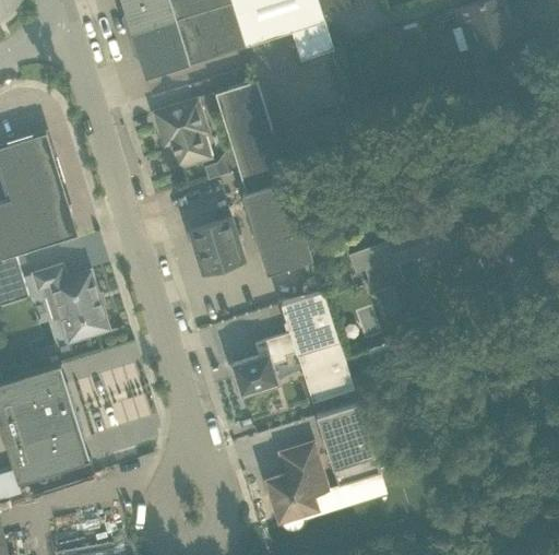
[(230,0),(120,0),(125,13),(121,19),(133,56),(139,59),(145,80),(246,48),(230,0)]
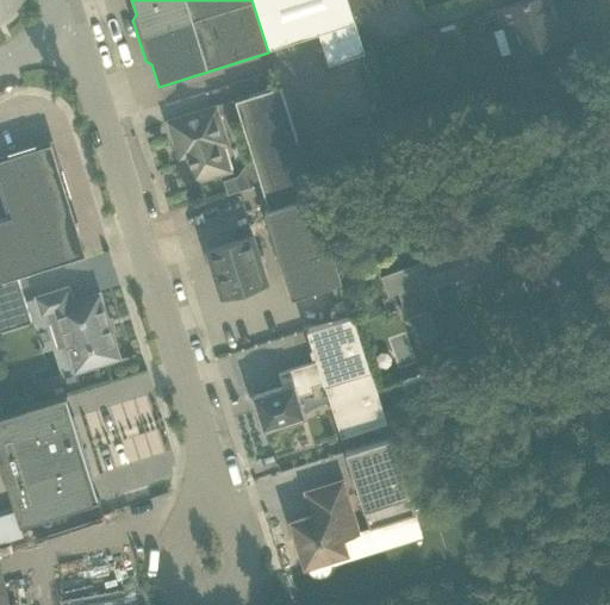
[(365,57),(346,0),(251,0),(268,52),(318,37),(328,68),(365,57)]
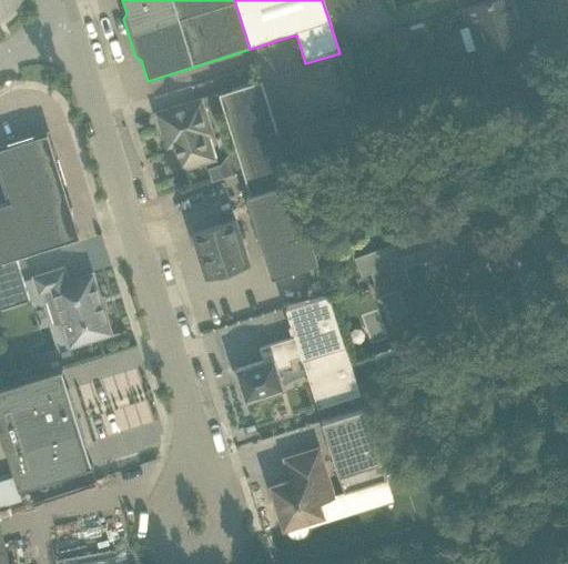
[(523,19),(517,21),(510,0),(499,0),(463,12),(477,56),(478,56),(482,67),(497,61),(493,49),(528,38),(523,19)]
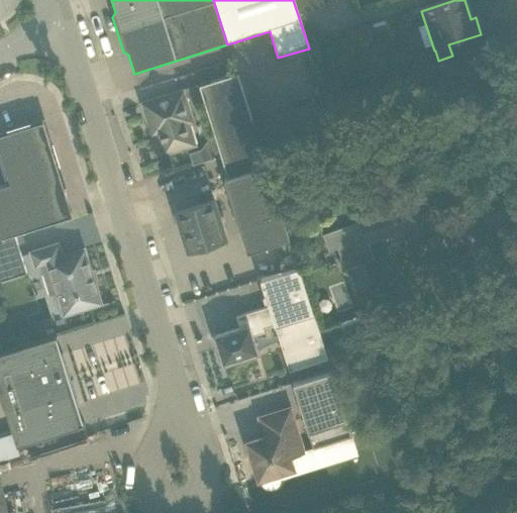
[(227,180),(267,168),(237,76),(199,88),(227,180)]
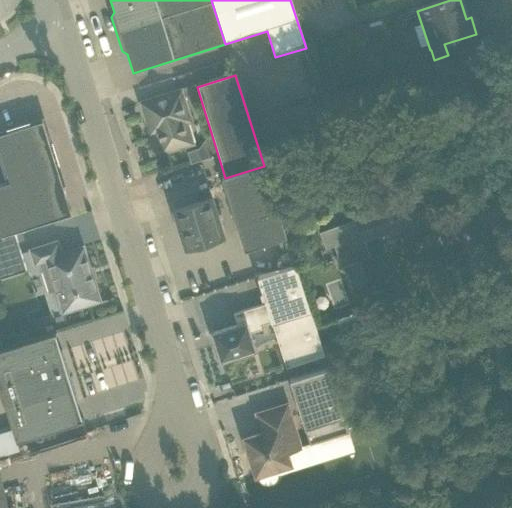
[(187,126),(191,124),(181,92),(140,105),(150,137),(154,136),(161,157),(193,147),(187,126)]
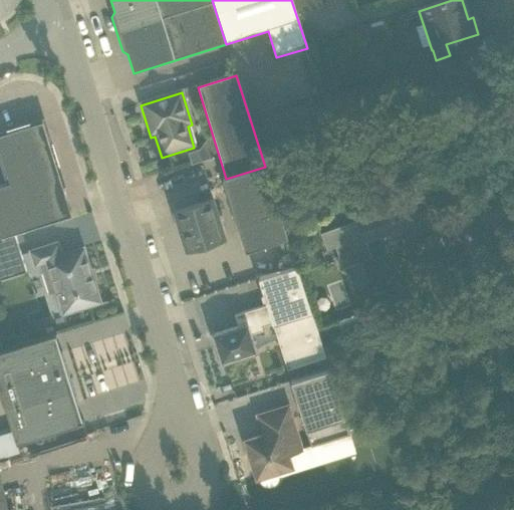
[(0,240),(14,236),(71,218),(42,123),(0,137),(0,155),(9,186),(0,188),(0,240)]
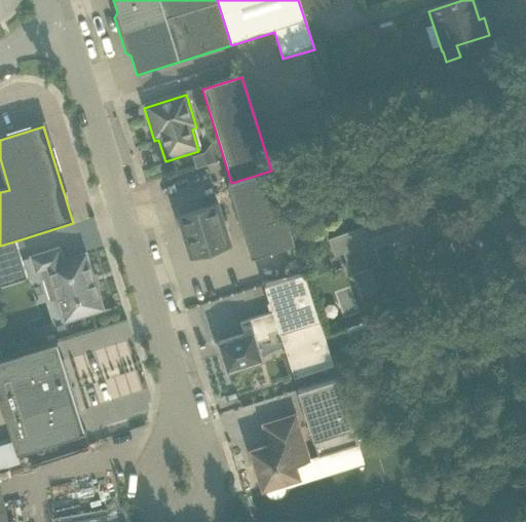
[(251,259),(294,246),(271,171),(231,183),(228,184),(251,259)]
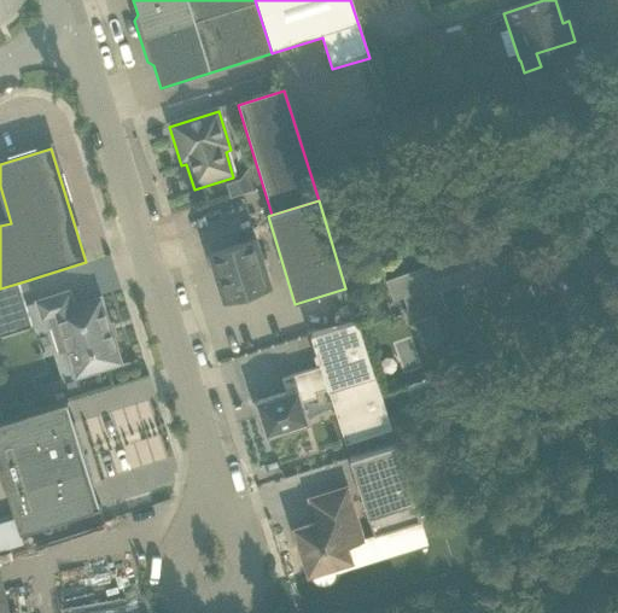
[(426,264),(382,280),(389,301),(400,297),(408,323),(419,320),(447,401),(467,395),(458,365),(466,362),(442,295),(484,279),(491,299),(519,291),(513,269),(524,267),(514,239),(453,258),(450,252),(425,261),(426,264)]
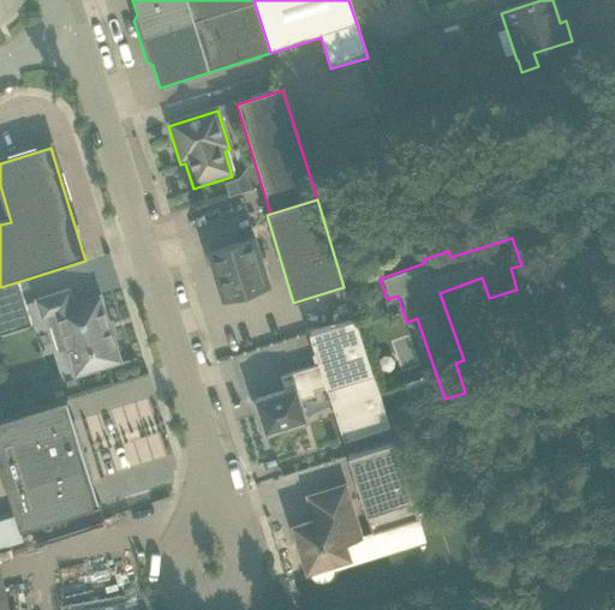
[(224,301),(269,287),(255,241),(209,256),(224,301)]
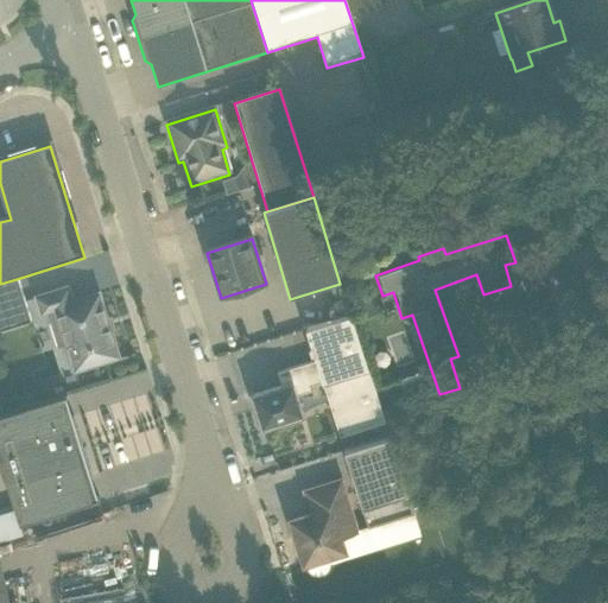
[(0,334),(31,324),(17,279),(0,284),(0,334)]
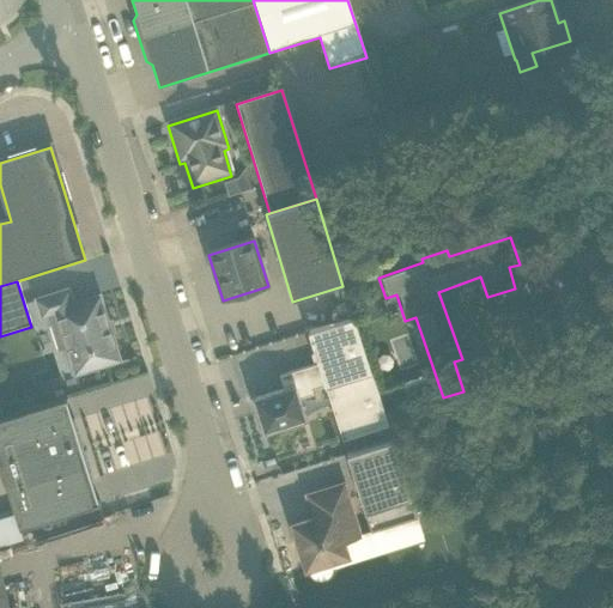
[(98,301),(73,309),(68,293),(36,303),(42,320),(46,318),(58,356),(65,353),(72,377),(117,363),(98,301)]
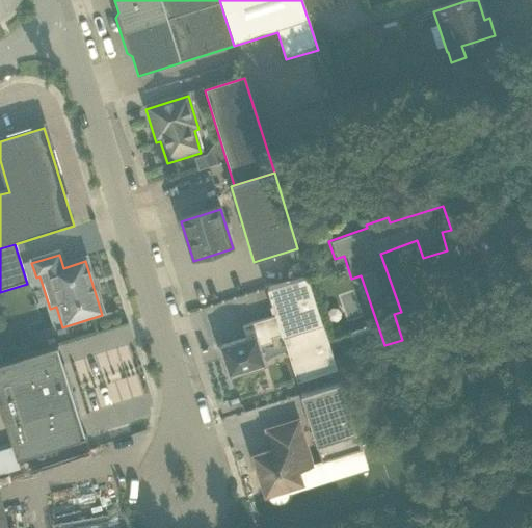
[(297,386),(337,373),(308,279),(267,291),(276,318),(242,330),(246,341),(256,338),(260,348),(271,345),(270,341),(282,337),(297,386)]
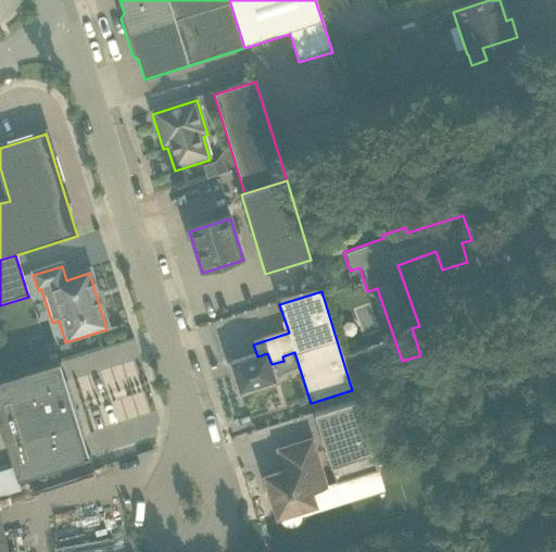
[(277,383),(272,364),(267,353),(257,356),(230,365),(240,394),(277,383)]
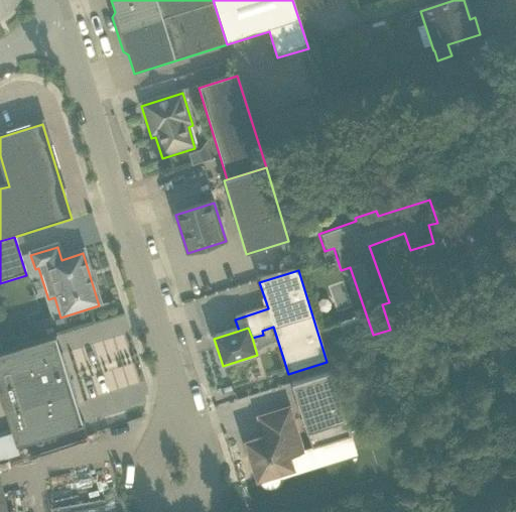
[(50,341),(56,339),(56,338),(0,355),(0,394),(16,448),(84,426),(84,424),(78,426),(73,410),(79,408),(61,355),(55,357),(50,341)]
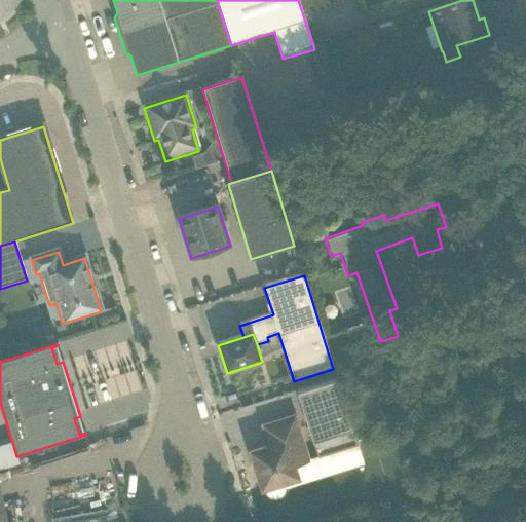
[(318,458),(358,446),(337,380),(298,393),(318,458)]
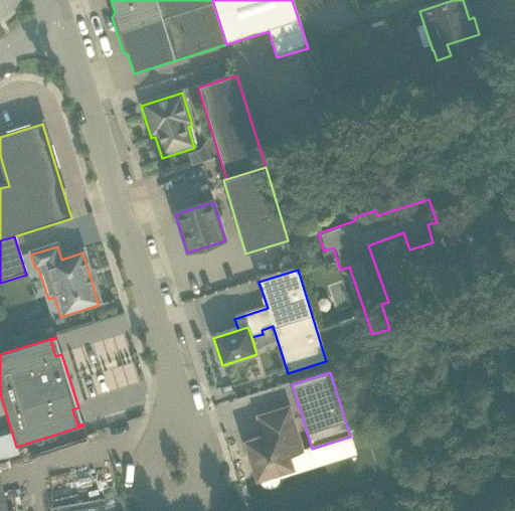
[(265,439),(246,444),(258,480),(260,484),(260,485),(261,486),(261,487),(262,487),(263,488),(264,489),(265,489),(266,489),(267,489),(267,490),(268,490),(269,490),(270,490),(271,489),(272,489),(273,489),(274,488),(275,488),(275,487),(276,487),(277,486),(277,485),(278,484),(278,483),(278,482),(279,481),(279,480),(279,479),(277,474),(292,469),(288,457),(301,453),(290,417),(262,427),(265,439)]
